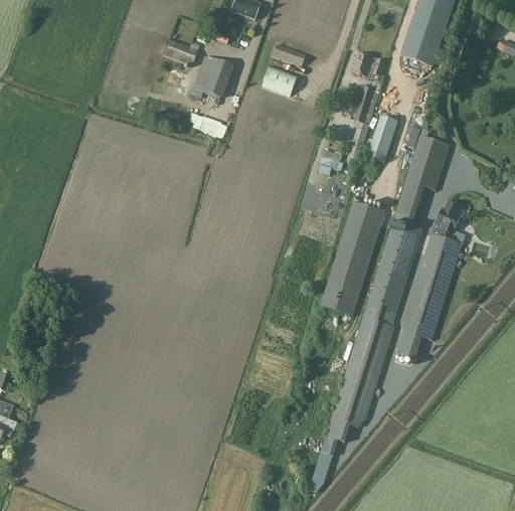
[(233,0),(230,9),(254,18),(261,2),(254,0),(233,0)]
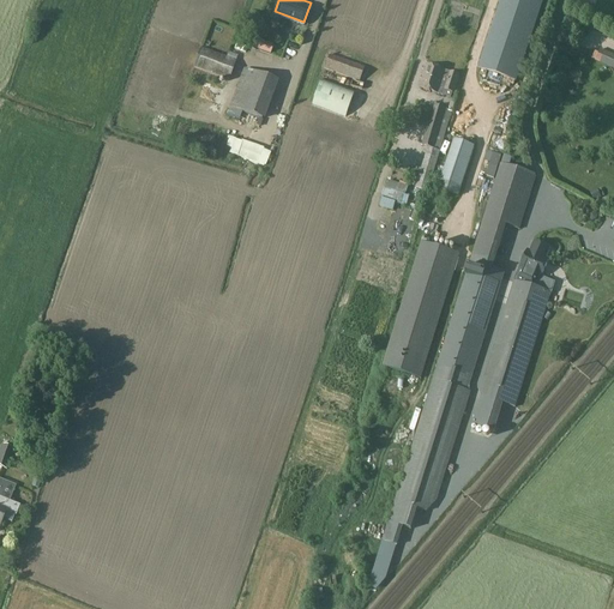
[(499,0),(477,65),(517,78),(542,0),(499,0)]
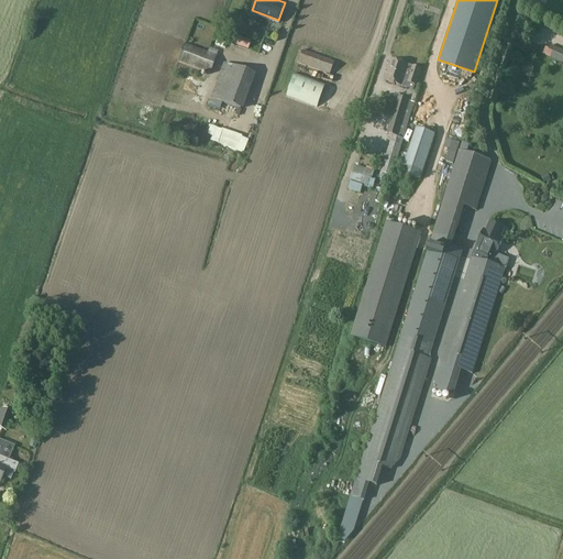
[(242,35),(239,42),(247,45),(250,37),(242,35)]
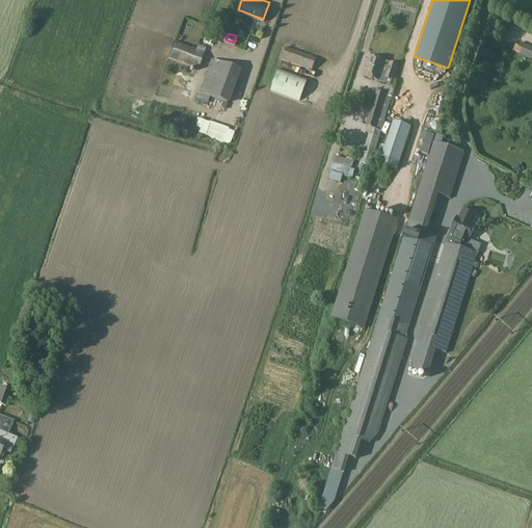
[(197,42),(195,46),(174,37),(167,55),(198,67),(205,49),(206,45),(197,42)]
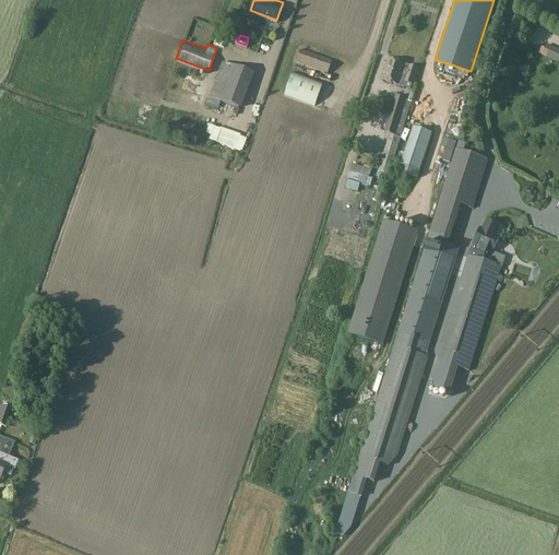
[(299,46),(295,59),(328,71),(332,58),(299,46)]
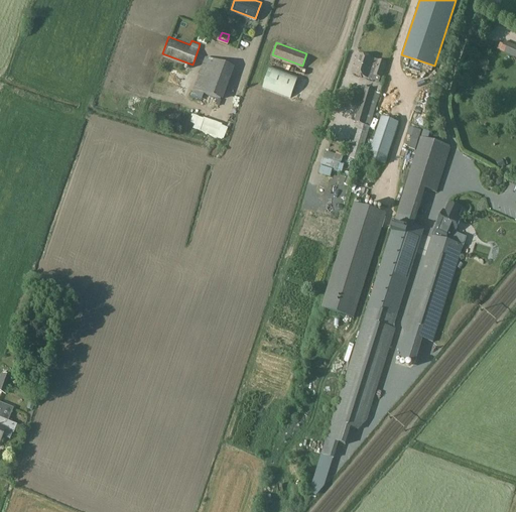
[(467,43),(463,50),(474,56),(478,49),(467,43)]
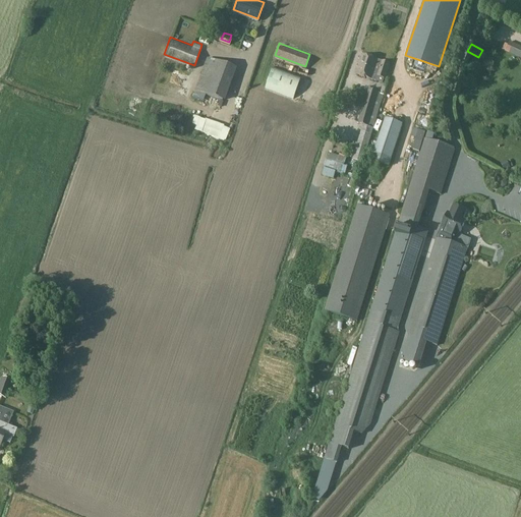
[(385,75),(390,60),(361,51),(355,70),(371,76),(372,75),(377,77),(379,73),(385,75)]
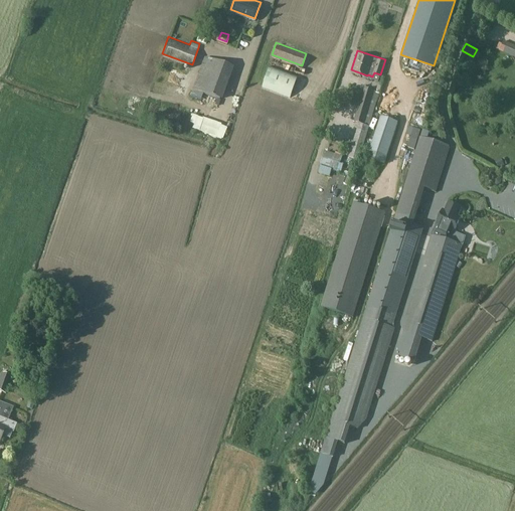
[(204,54),(198,71),(227,81),(233,64),(204,54)]
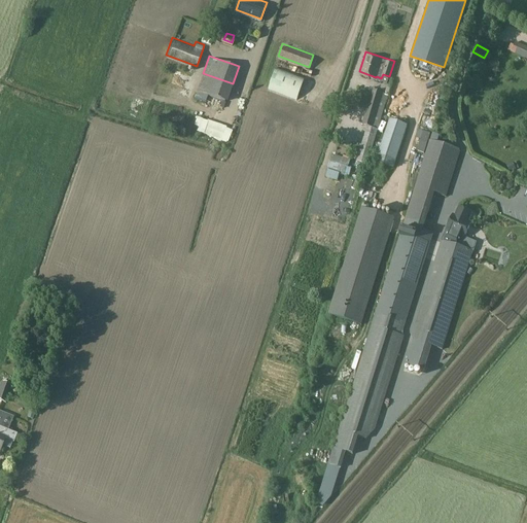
[(469,62),(471,71),(482,68),(480,59),(469,62)]
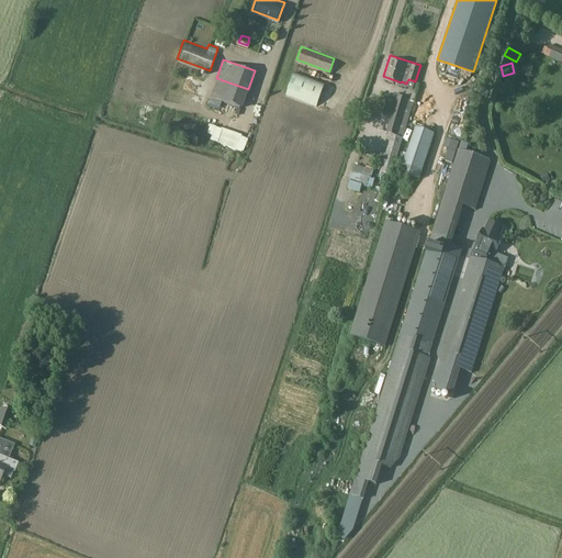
[(292,70),(287,85),(319,97),(325,82),(292,70)]
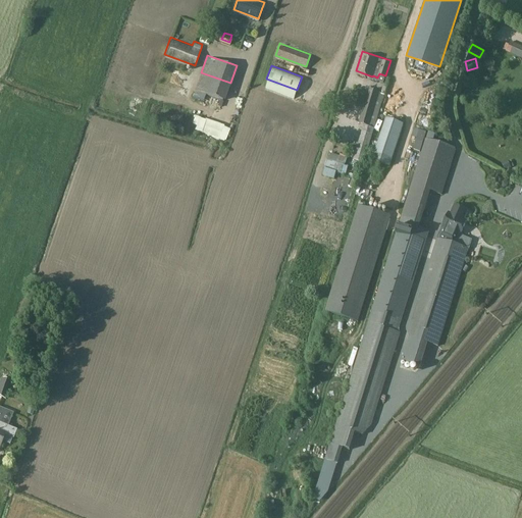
[(369,123),(379,90),(379,89),(369,86),(358,120),(364,122),(369,123)]
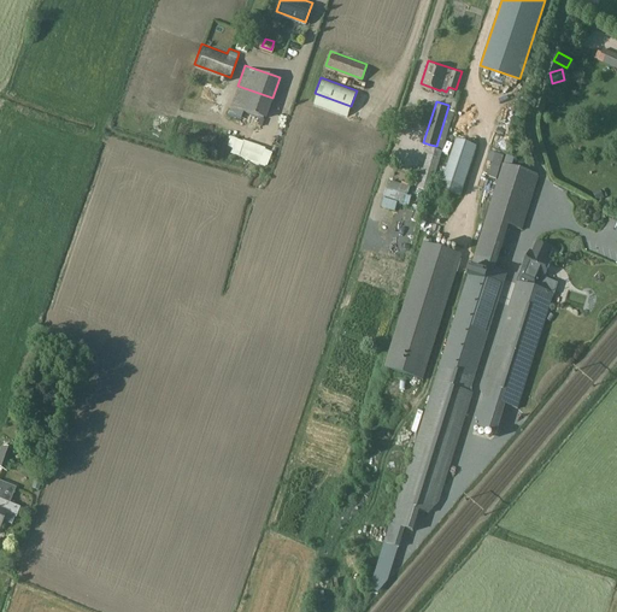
[(448,106),(436,146),(442,148),(456,109),(448,106)]
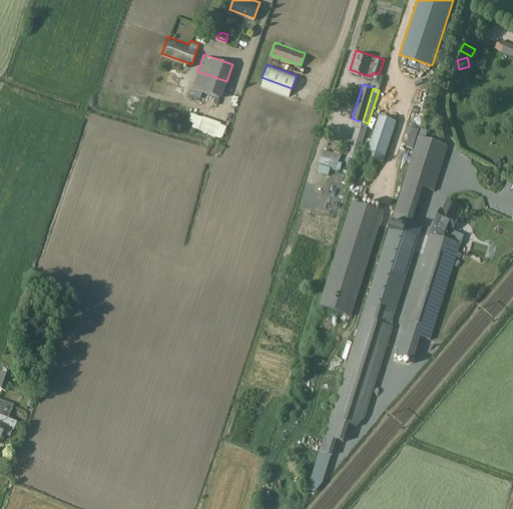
[(281,111),(283,102),(269,99),(267,108),(281,111)]
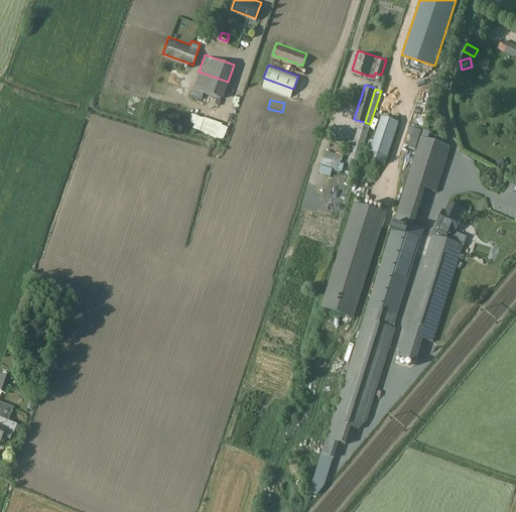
[(414,117),(422,120),(428,102),(423,101),(420,110),(416,109),(414,117)]
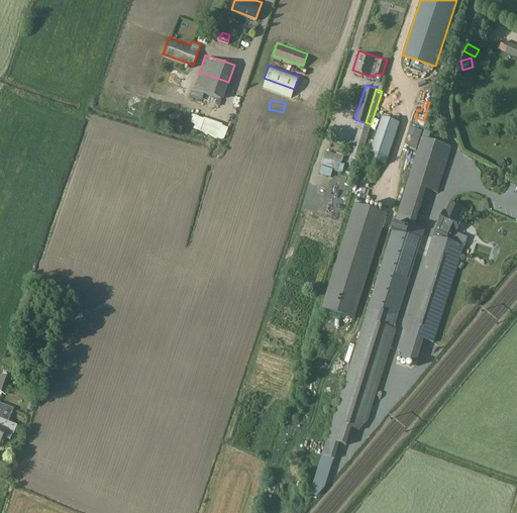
[(369,156),(387,162),(401,120),(382,114),(369,156)]
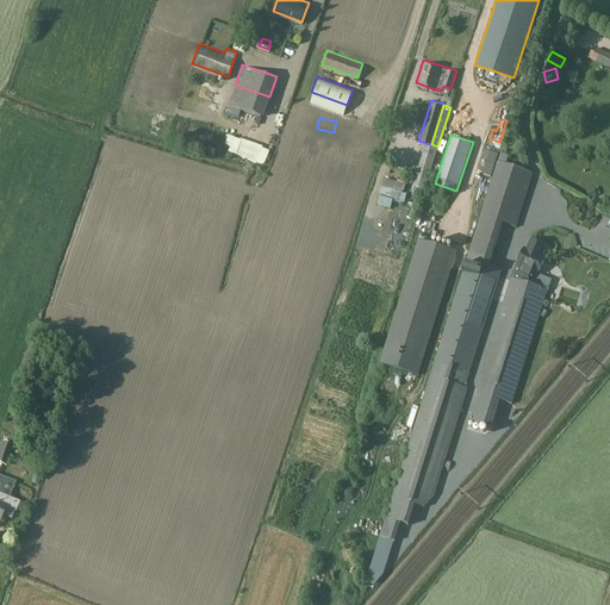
[(431,144),(425,143),(414,184),(425,187),(437,147),(431,144)]
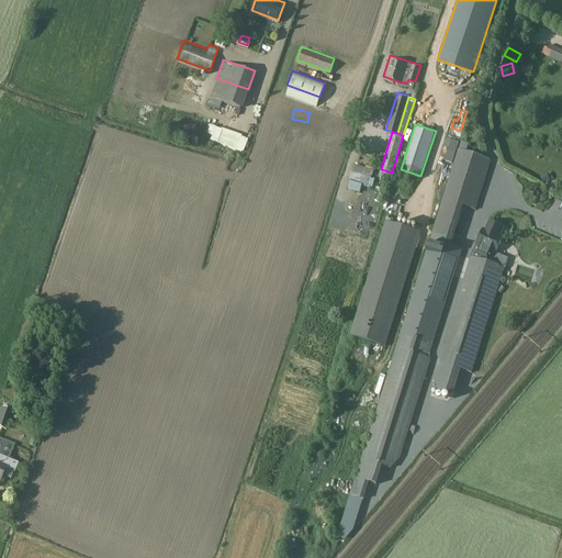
[(378,146),(379,133),(364,133),(363,146),(378,146)]
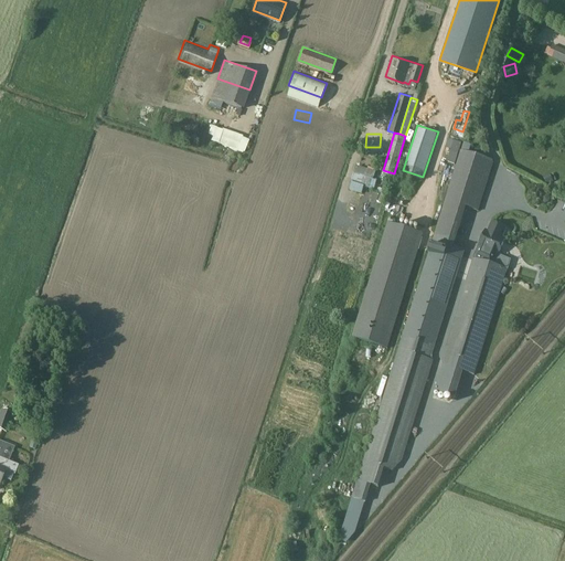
[(461,148),(446,197),(466,203),(478,208),(492,160),(492,158),(461,148)]
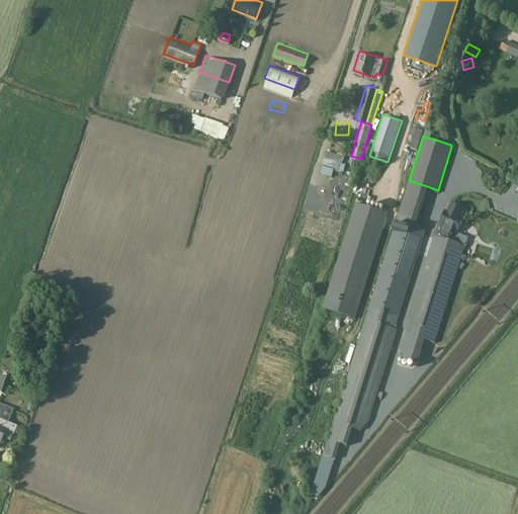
[(408,152),(413,140),(407,137),(402,149),(408,152)]
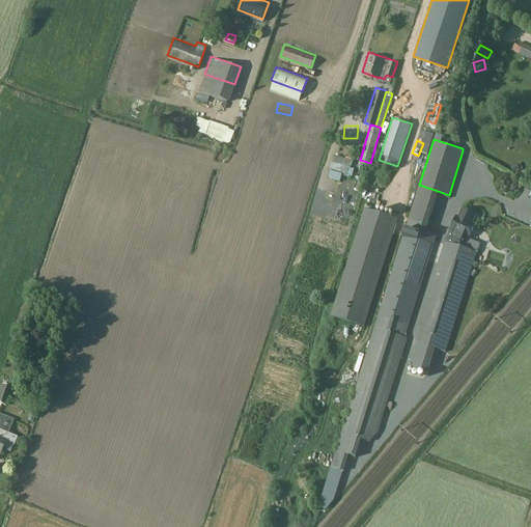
[(329,166),(347,172),(351,164),(332,157),(329,166)]
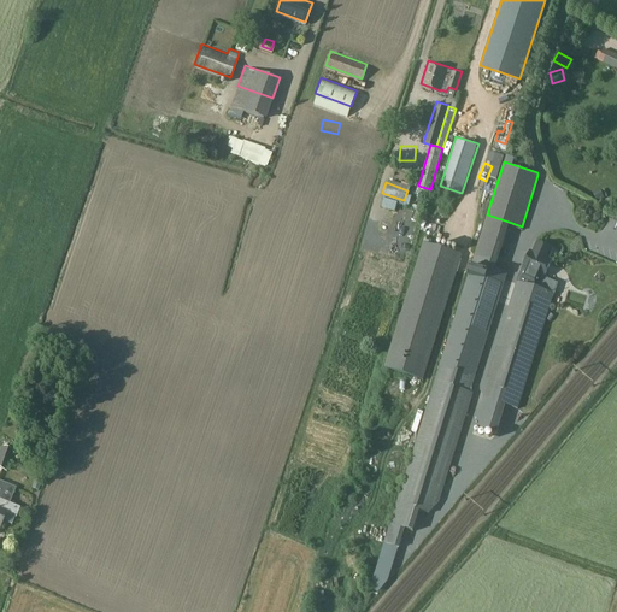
[(600,187),(594,192),(598,198),(604,194),(600,187)]
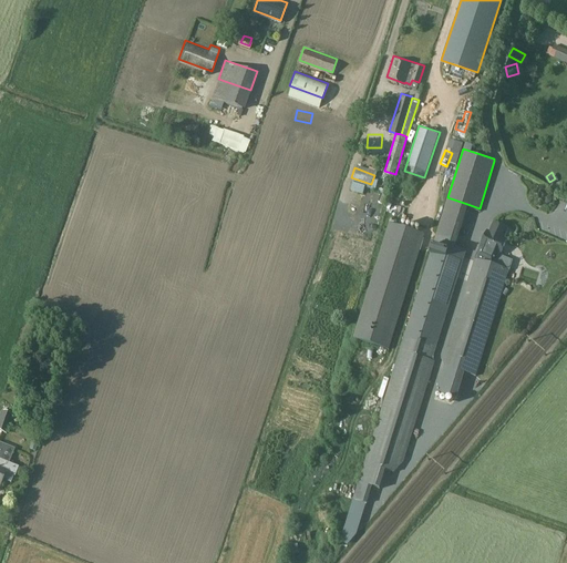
[(528,238),(535,243),(547,221),(542,217),(528,238)]
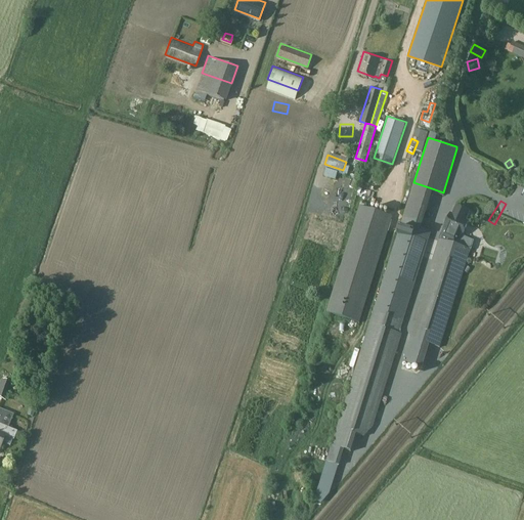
[(443,226),(462,233),(469,218),(466,217),(469,208),(456,203),(452,212),(450,211),(443,225),(443,226)]
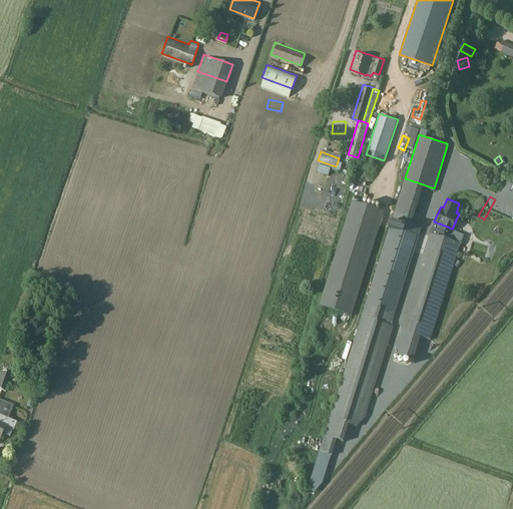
[(384,209),(352,199),(319,303),(352,313),(384,209)]
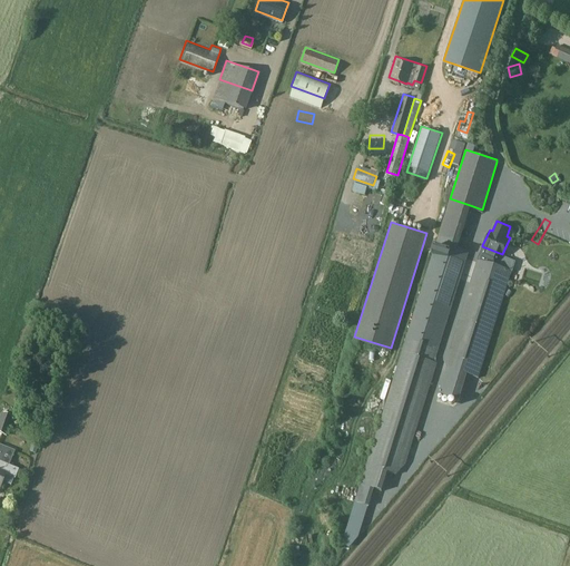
[(436,240),(396,368),(431,378),(436,361),(435,361),(434,355),(468,250),(457,246),(436,240)]
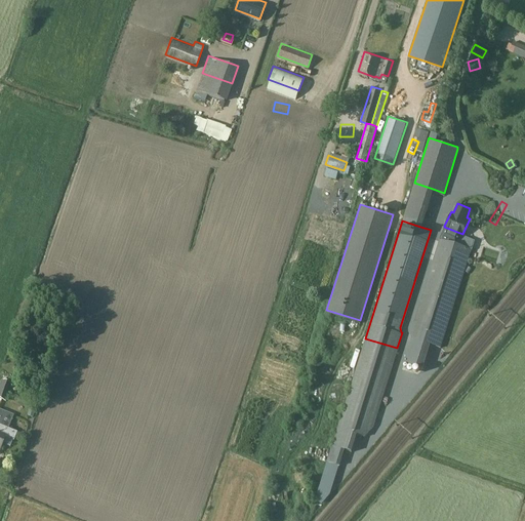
[(444,227),(440,237),(449,240),(447,246),(468,253),(470,247),(471,247),(474,239),(462,234),(444,227)]
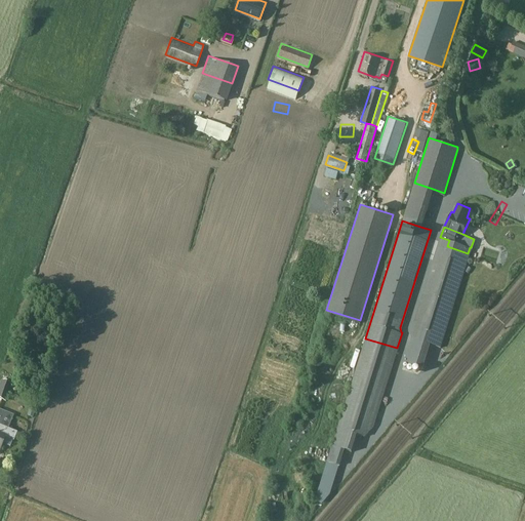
[(482,242),(497,246),(499,239),(484,235),(482,242)]
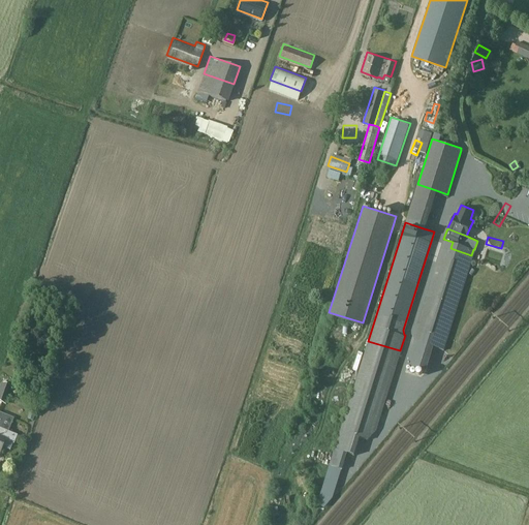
[(414,338),(407,363),(426,369),(433,344),(443,347),(474,249),(473,249),(471,255),(450,248),(453,242),(443,239),(413,334),(414,338)]
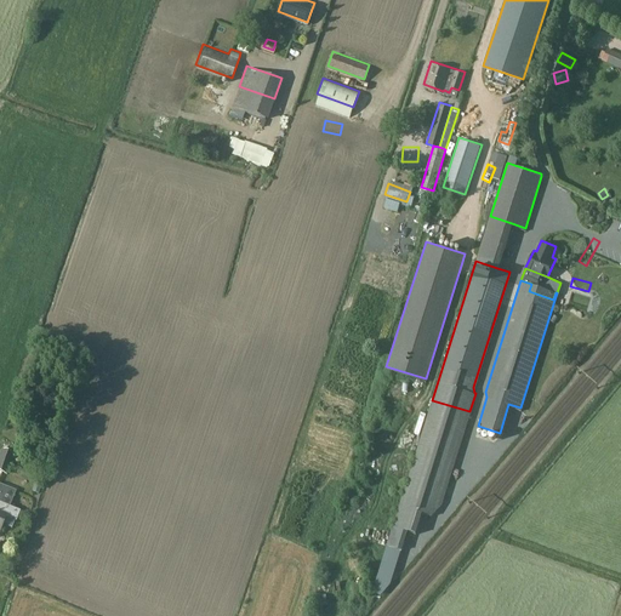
[(469,411),(432,400),(399,503),(431,513),(442,501),(469,411)]
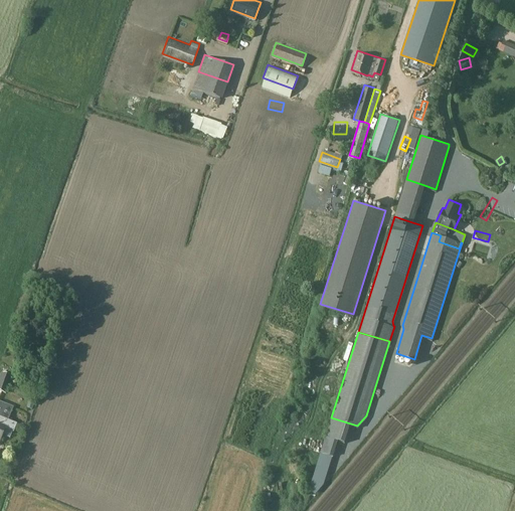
[(34,335),(31,343),(40,346),(42,338),(34,335)]
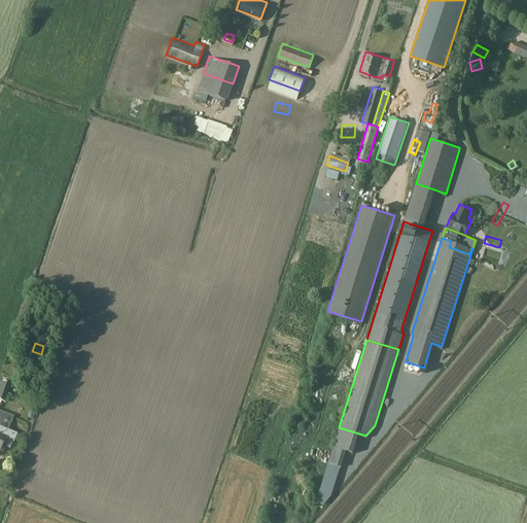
[(11,381),(1,378),(0,380),(0,397),(6,401),(11,381)]
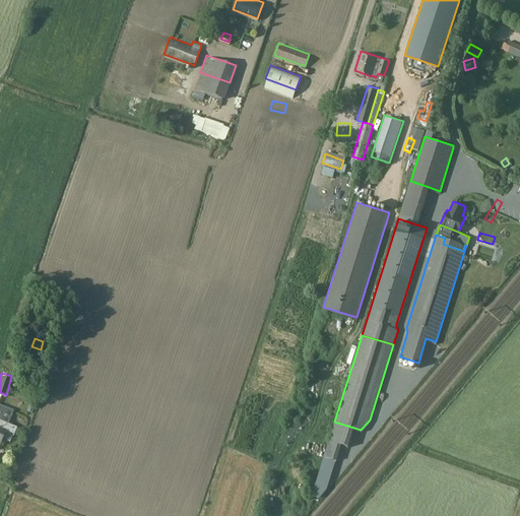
[(0,439),(1,437),(4,430),(12,433),(13,434),(16,425),(8,421),(0,417),(0,439)]
